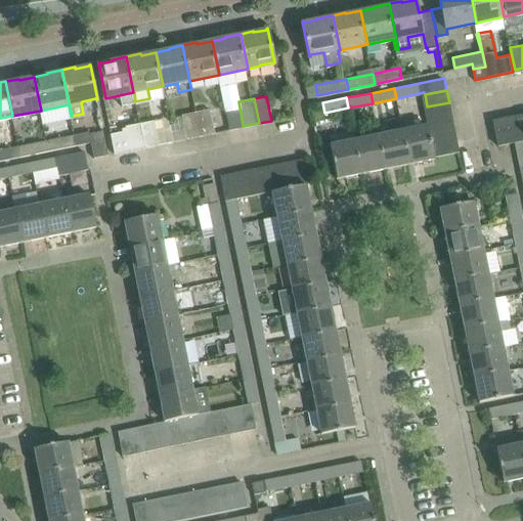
[(429,119),(451,115),(449,102),(427,106),(429,119)]
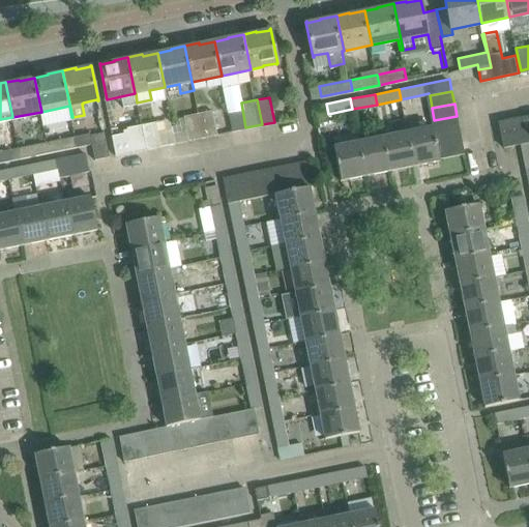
[(203,137),(217,134),(212,109),(198,112),(203,137)]
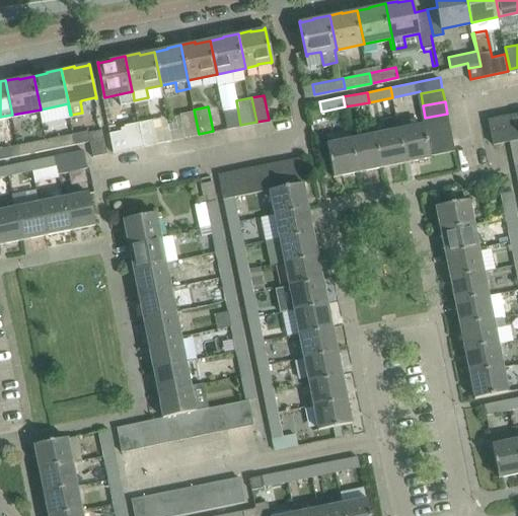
[(172,139),(199,134),(194,109),(180,113),(180,114),(175,115),(176,121),(168,123),(172,139)]
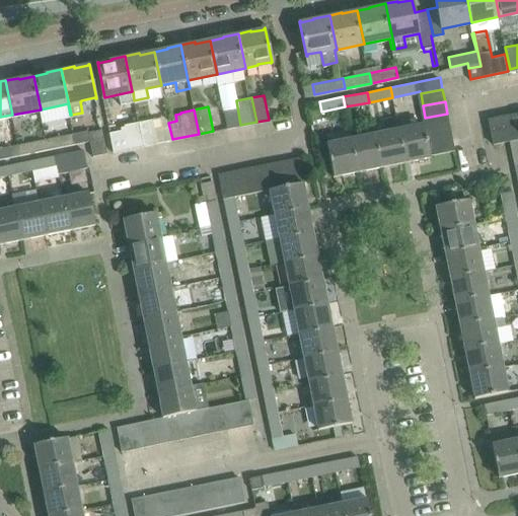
[(517,112),(489,119),(494,143),(510,140),(515,165),(517,164),(517,112)]
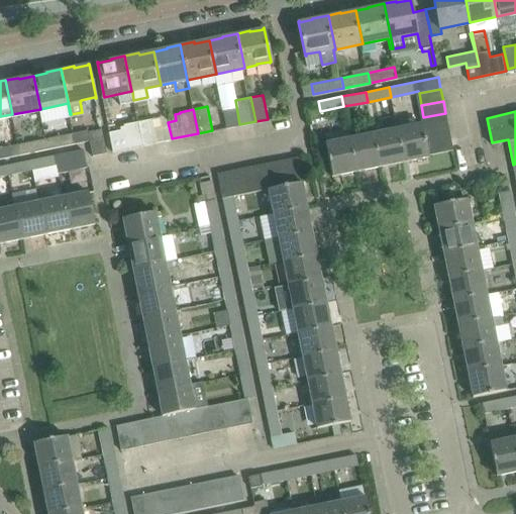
[(423,129),(448,124),(445,113),(423,117),(424,121),(422,122),(423,129)]
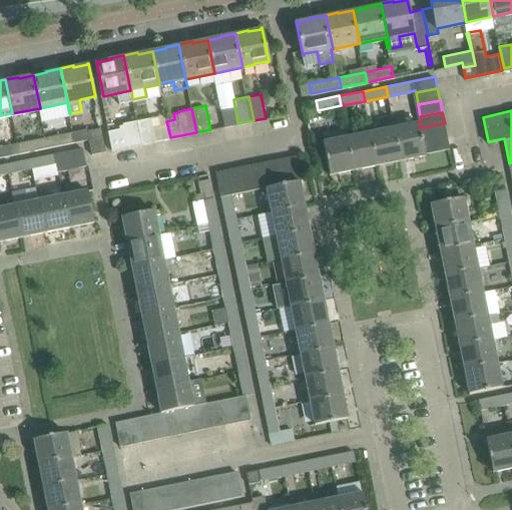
[(401,159),(395,126),(392,114),(368,119),(371,131),(378,163),(401,159)]
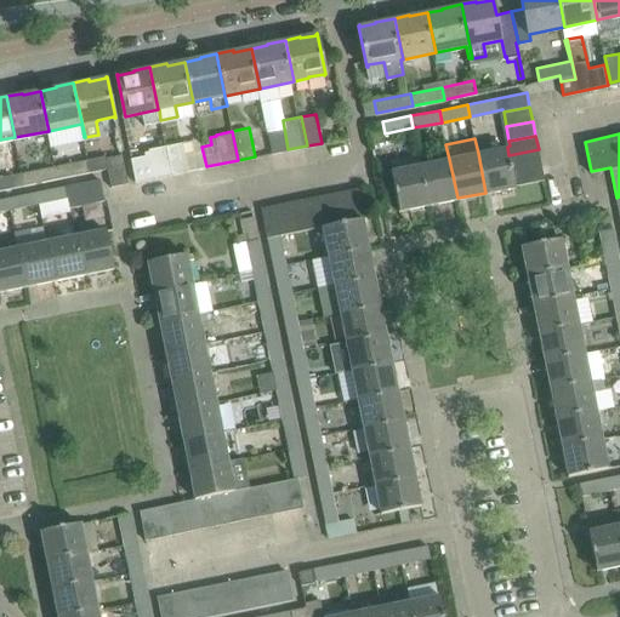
[(206,166),(202,147),(194,148),(192,140),(165,144),(171,173),(206,166)]
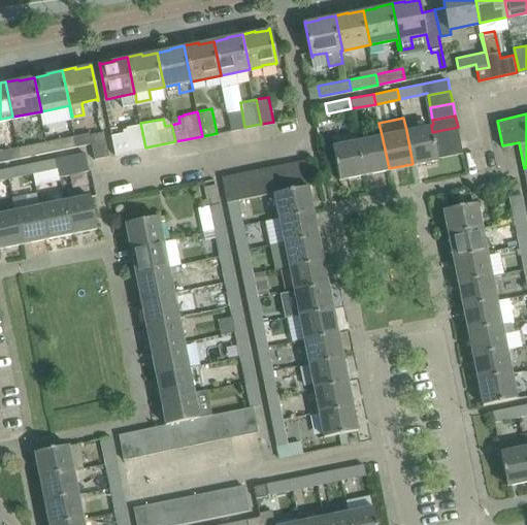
[(116,154),(145,148),(140,123),(127,126),(128,127),(123,128),(123,131),(111,134),(116,154)]
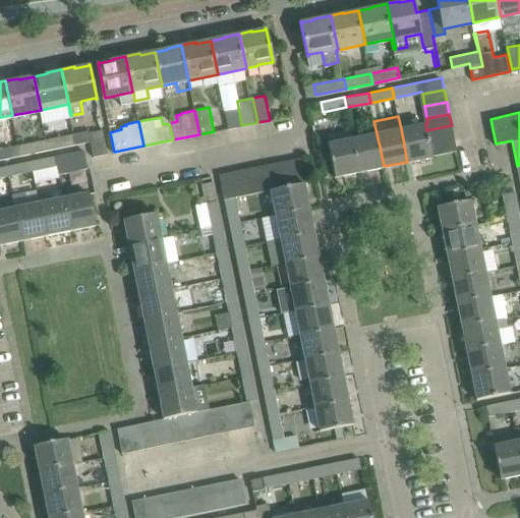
[(429,142),(426,130),(425,123),(401,128),(407,162),(431,157),(431,155),(429,142)]
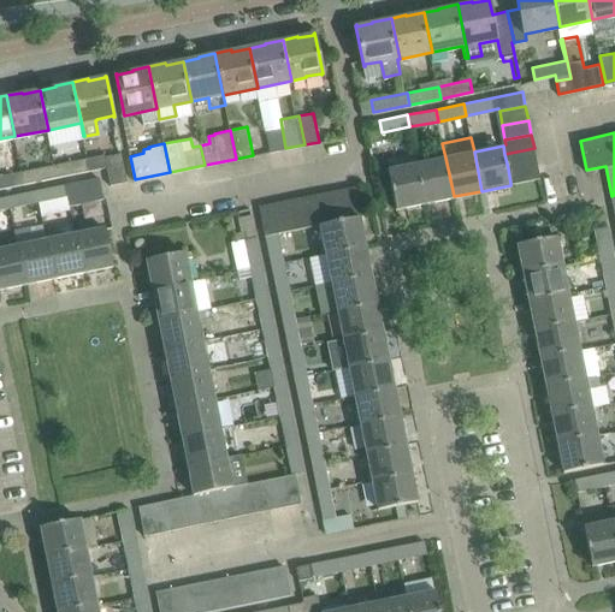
[(508,168),(537,162),(534,148),(504,154),(508,168)]
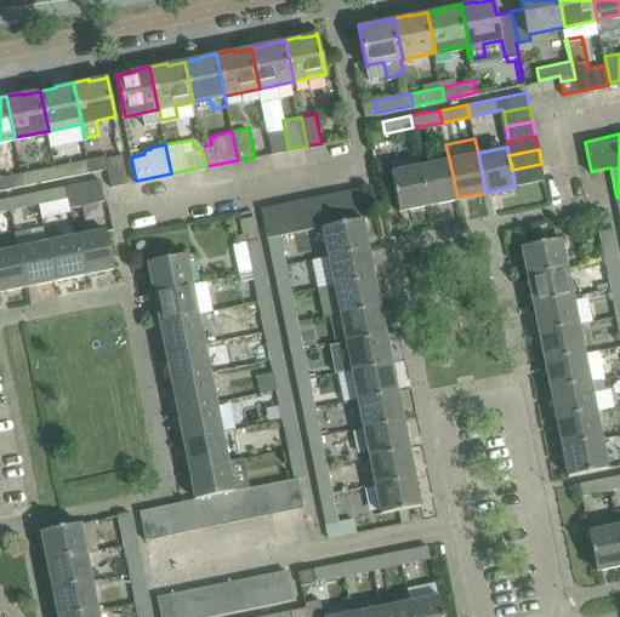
[(112,186),(129,182),(123,153),(106,156),(106,155),(89,159),(91,170),(108,166),(112,186)]
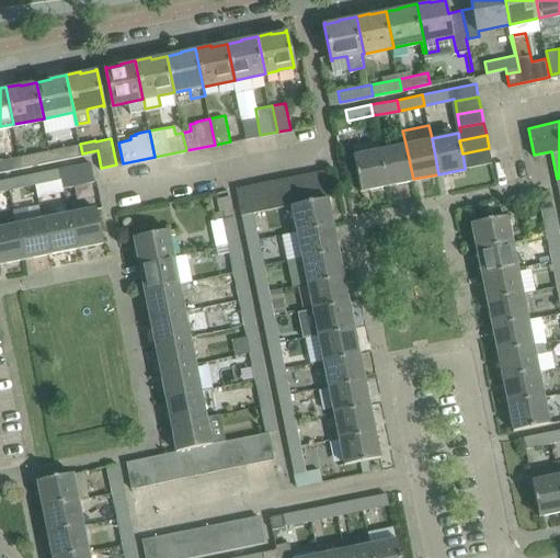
[(52,160),(82,154),(80,144),(49,150),(52,160)]
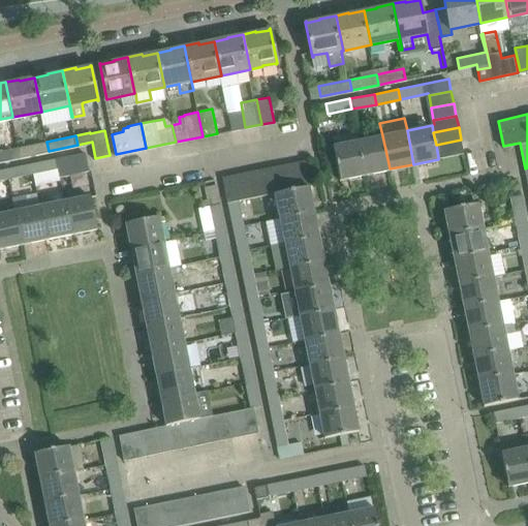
[(365,174),(390,168),(382,135),(358,141),(365,174)]
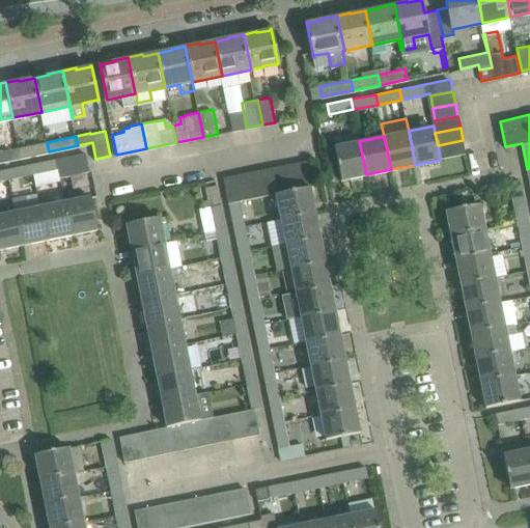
[(440,158),(466,153),(463,140),(438,145),(440,158)]
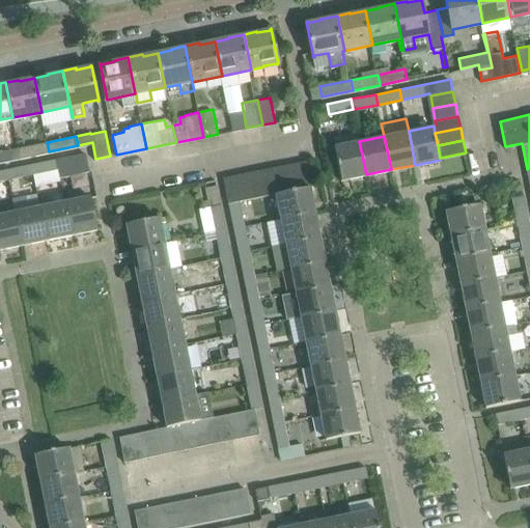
[(341,179),(366,174),(359,141),(334,145),(341,179)]
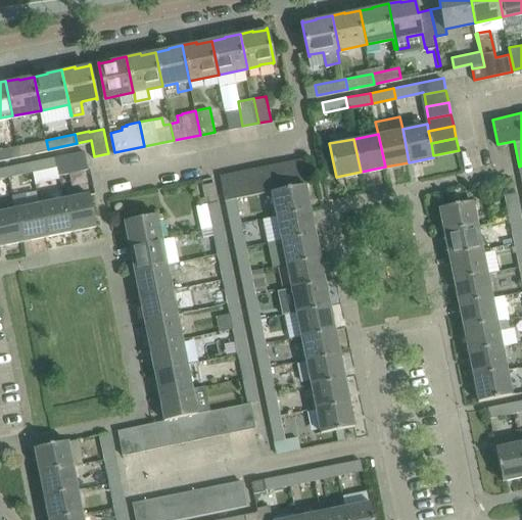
[(20,155),(48,149),(46,140),(18,145),(20,155)]
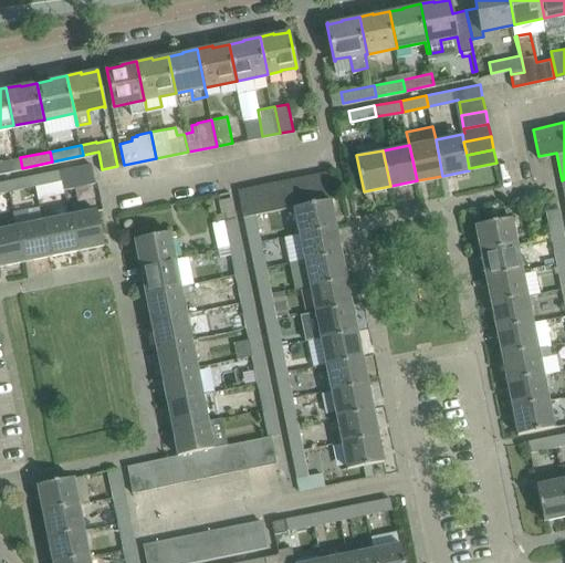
[(0,171),(22,168),(20,157),(0,160),(0,171)]
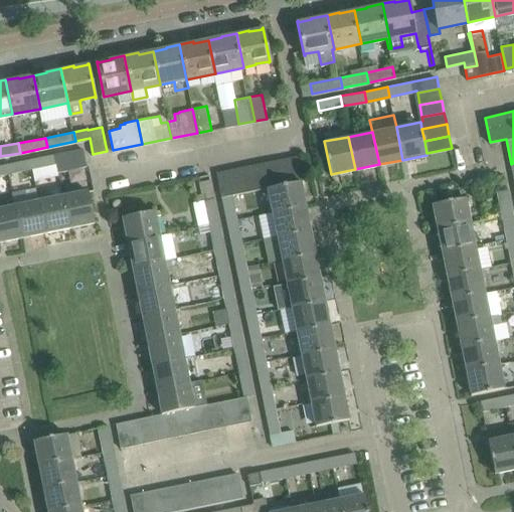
[(83,166),(81,157),(79,148),(54,153),(57,171),(83,166)]
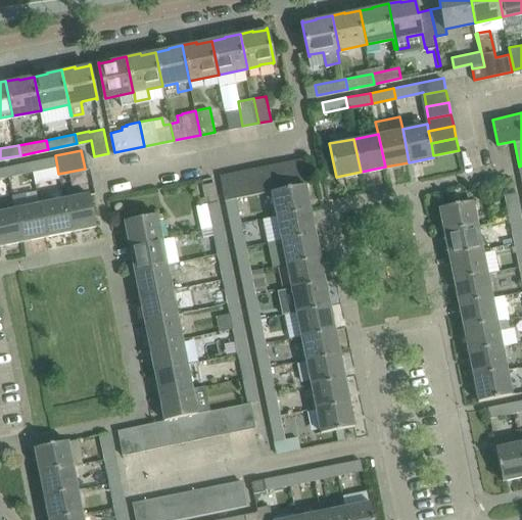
[(59,177),(58,174),(55,155),(30,160),(32,170),(35,182),(59,177)]
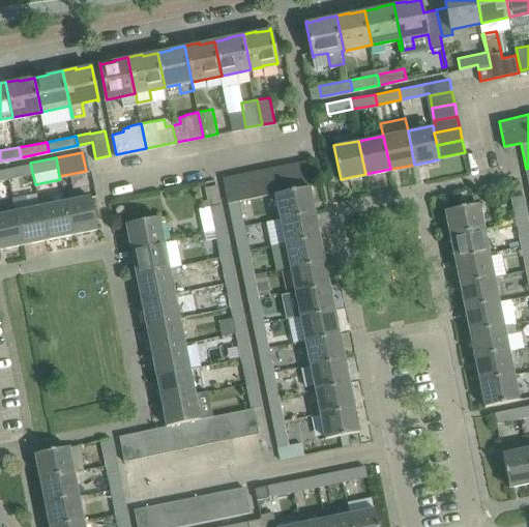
[(310,159),(297,162),(302,187),(310,185),(315,184),(310,159)]
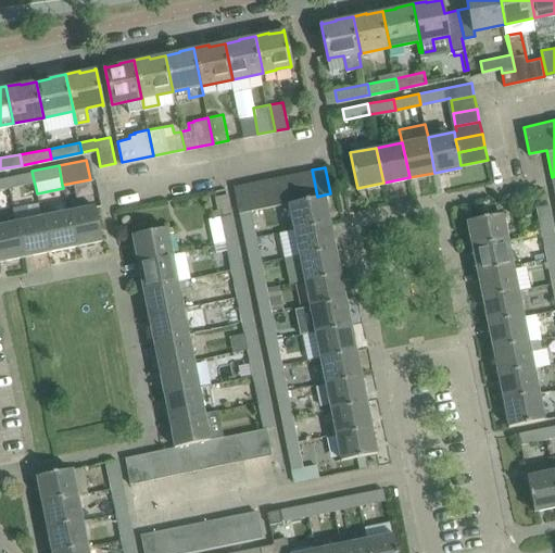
[(312,170),(299,172),(304,199),(317,197),(312,170)]
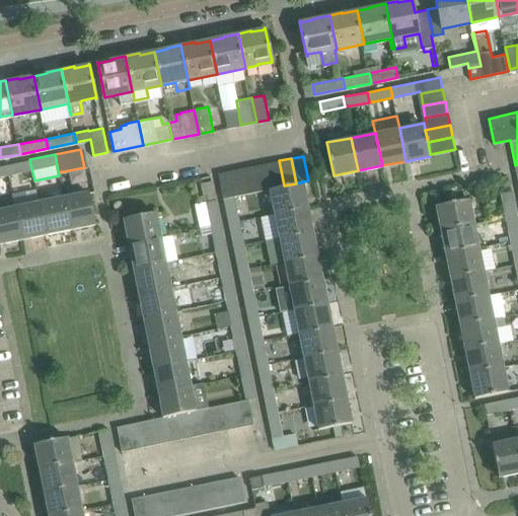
[(7,173),(31,168),(29,159),(5,164),(7,173)]
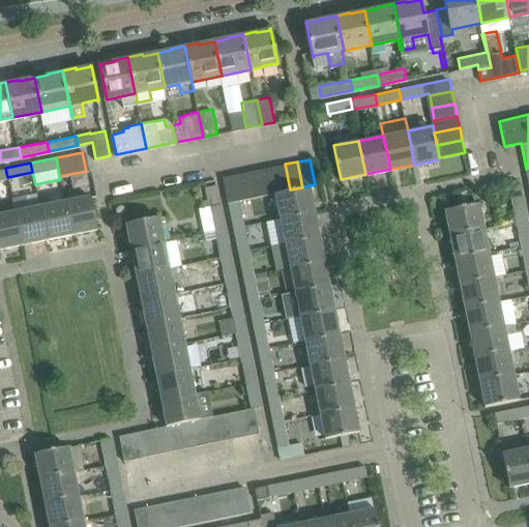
[(285,164),(272,167),(277,192),(290,189),(285,164)]
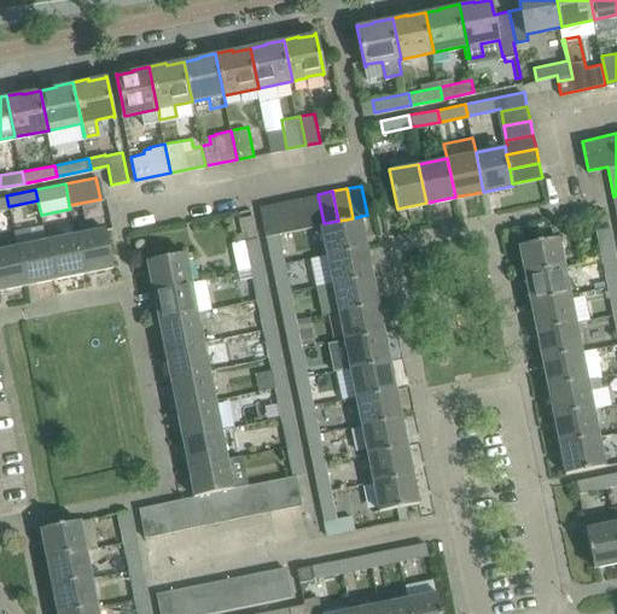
[(318,194),(303,197),(309,227),(321,224),(324,223),(318,194)]
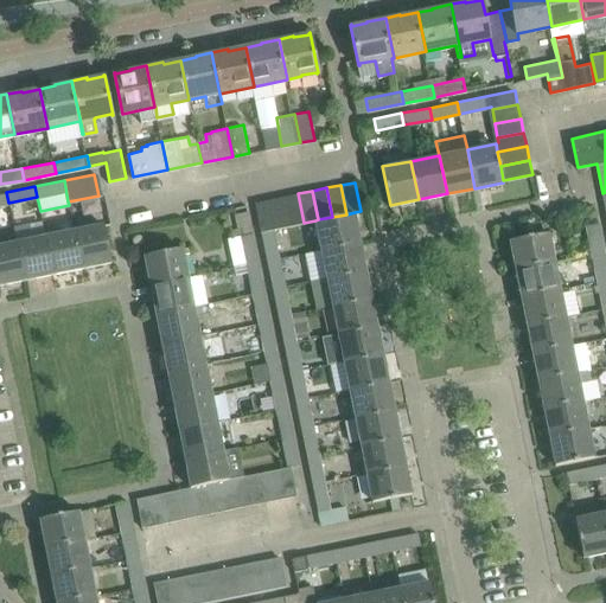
[(298,193),(284,197),(291,226),(304,223),(298,193)]
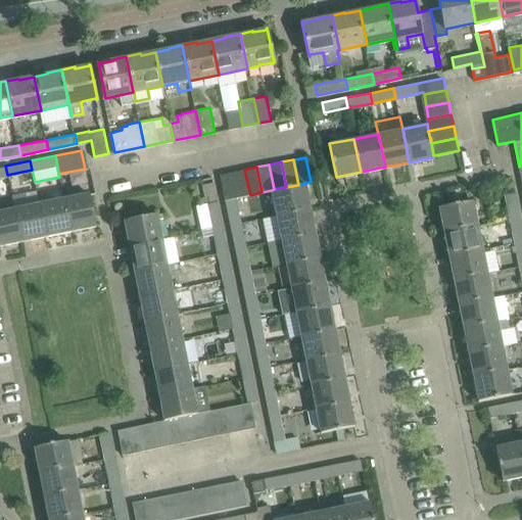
[(244,170),(233,172),(238,197),(250,195),(244,170)]
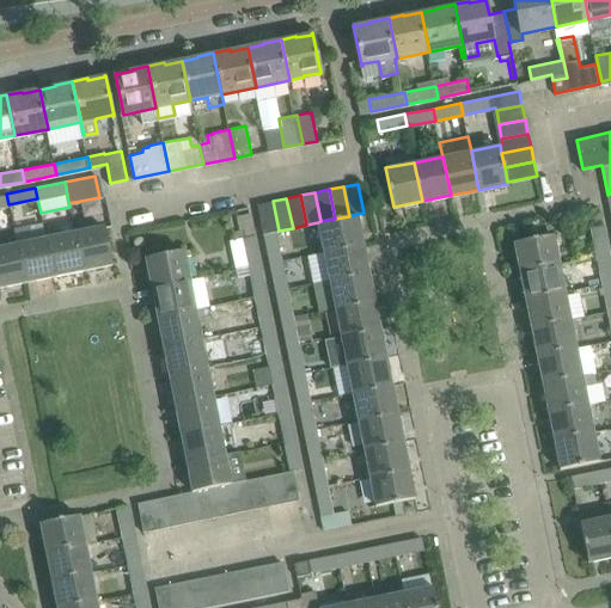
[(273,201),(258,203),(264,234),(276,232),(279,231),(273,201)]
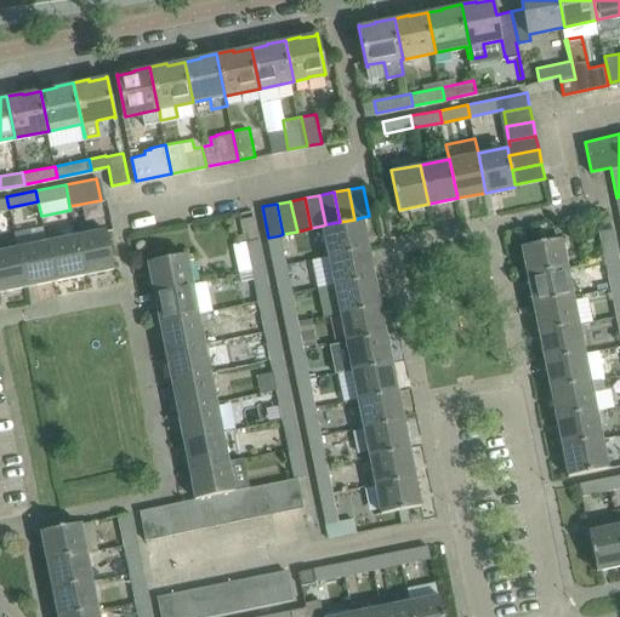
[(266,268),(259,238),(254,215),(240,217),(244,232),(239,233),(240,241),(234,243),(240,273),(266,268)]
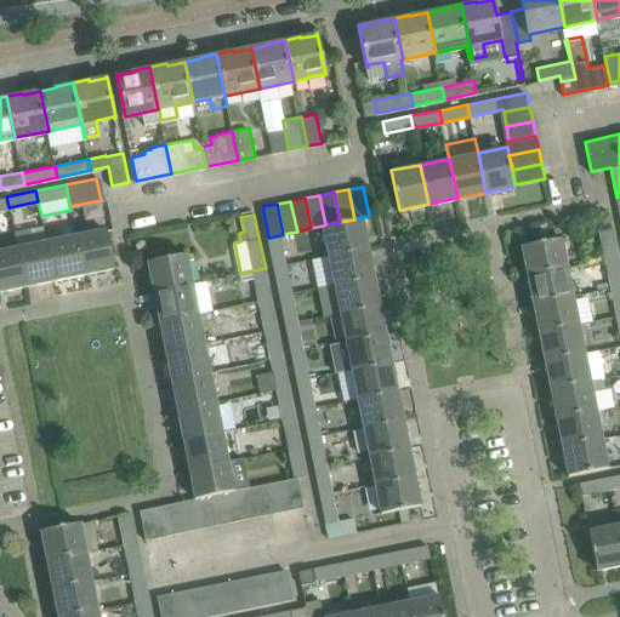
[(329,255),(369,246),(363,217),(354,220),(340,222),(325,224),(323,226),(329,255)]
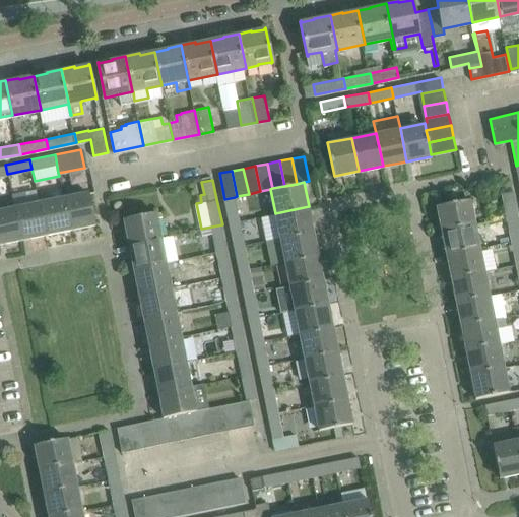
[(482,183),(467,185),(469,193),(483,191),(482,183)]
